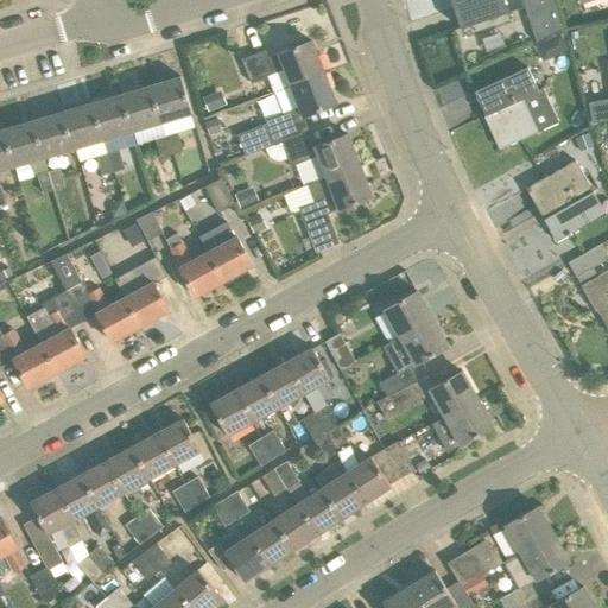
[(451,0),(461,29),(526,7),(530,21),(532,20),(532,19),(558,11),(555,0),(451,0)]
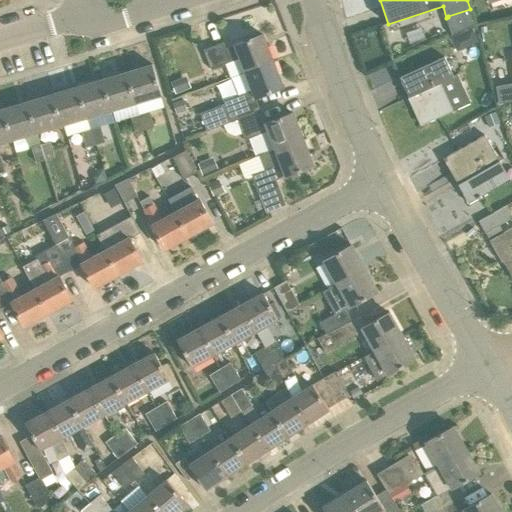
[(464,43),(470,46),(479,42),(473,28),(460,34),(464,43)]
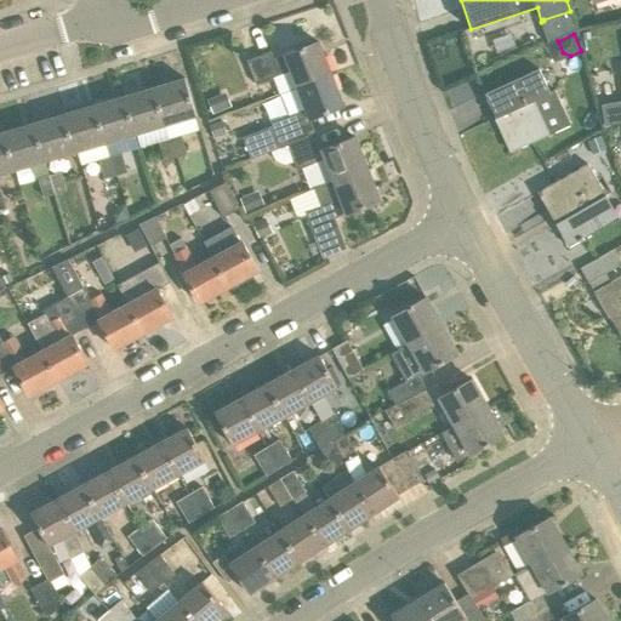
[(297,89),(331,75),(319,41),(274,60),(272,51),(248,61),(256,83),(290,70),(297,89)]
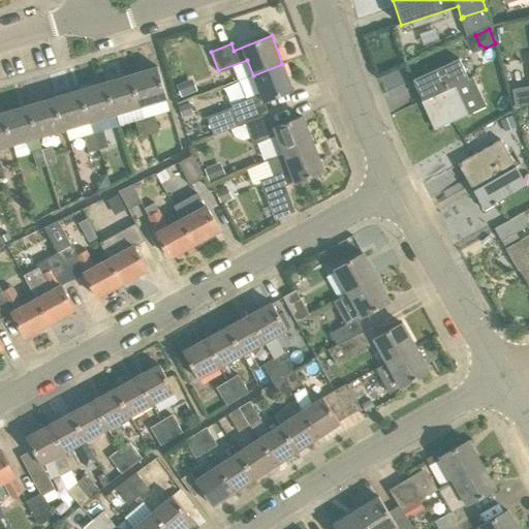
[(441,127),(469,115),(469,114),(480,109),(470,84),(459,58),(413,80),(423,100),(428,98),(441,127)]
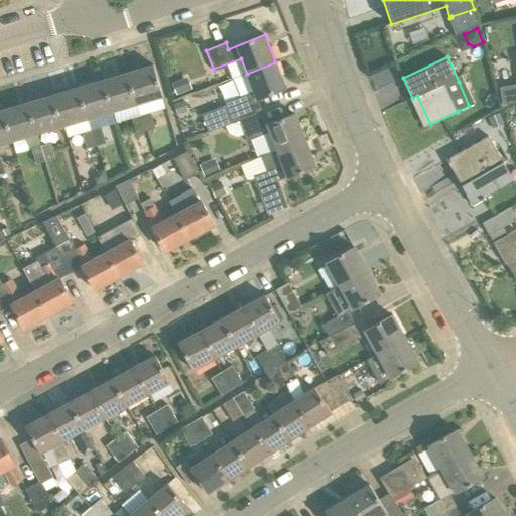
[(259,98),(267,96),(285,88),(275,62),(247,74),(233,79),(240,97),(226,102),(227,105),(203,114),(210,132),(240,120),(240,121),(265,111),(259,98)]
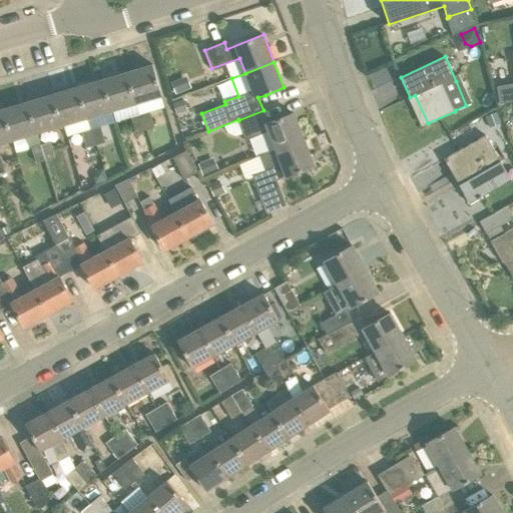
[(162,96),(158,83),(153,64),(128,72),(137,104),(162,96)]
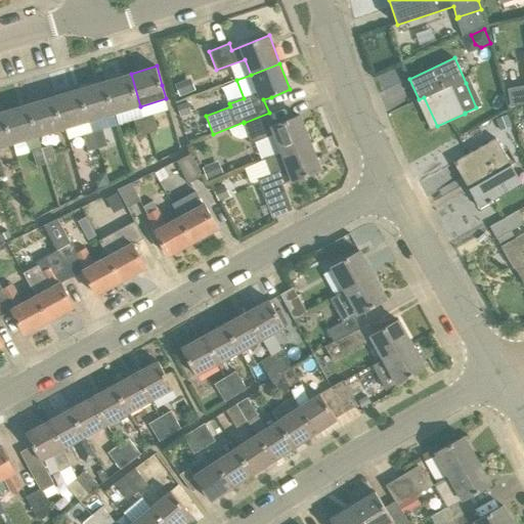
[(116,114),(140,106),(131,74),(105,81),(116,114)]
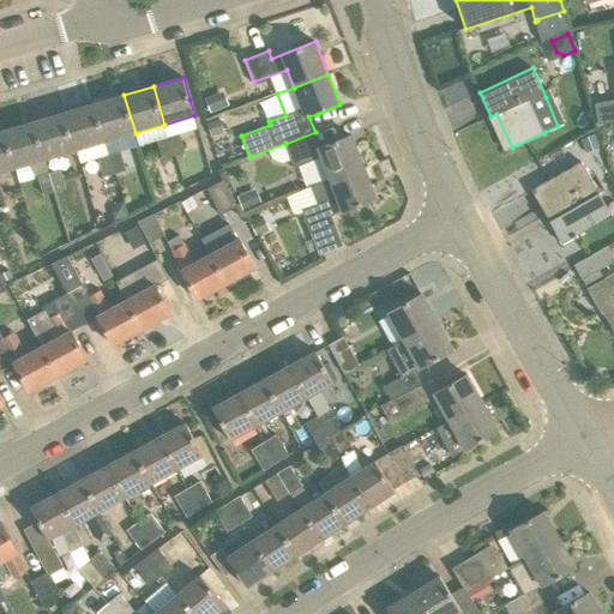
[(224,91),(205,98),(211,113),(229,106),(224,91)]
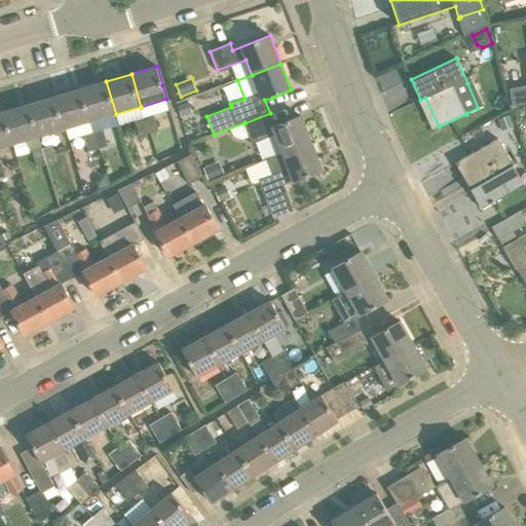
[(90,121),(116,114),(106,81),(81,88),(90,121)]
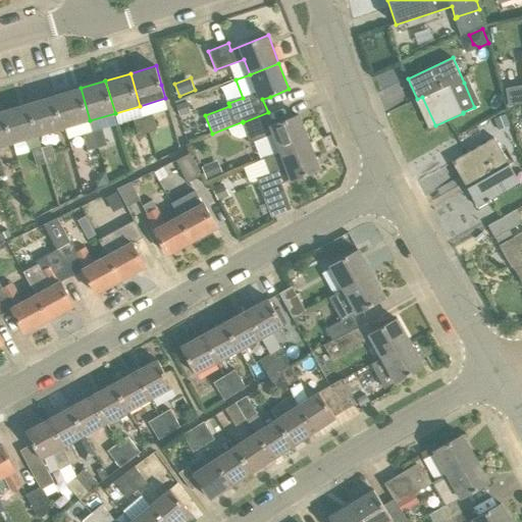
[(64,128),(90,120),(81,88),(55,96),(64,128)]
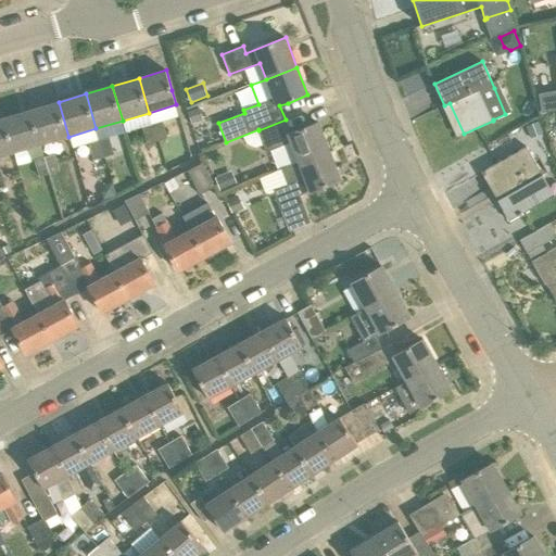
[(41,144),(68,137),(59,102),(32,110),(41,144)]
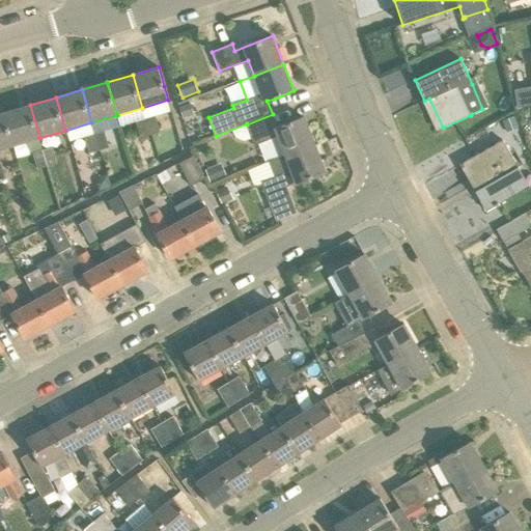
[(194,114),(191,104),(190,104),(189,104),(179,107),(184,118),(192,115),(193,114),(194,114)]
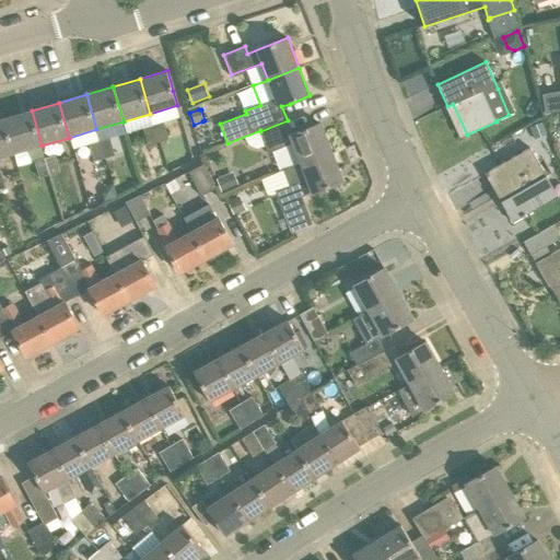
[(42,146),(32,111),(4,119),(15,154),(28,150),(32,162),(35,161),(45,158),(42,146)]
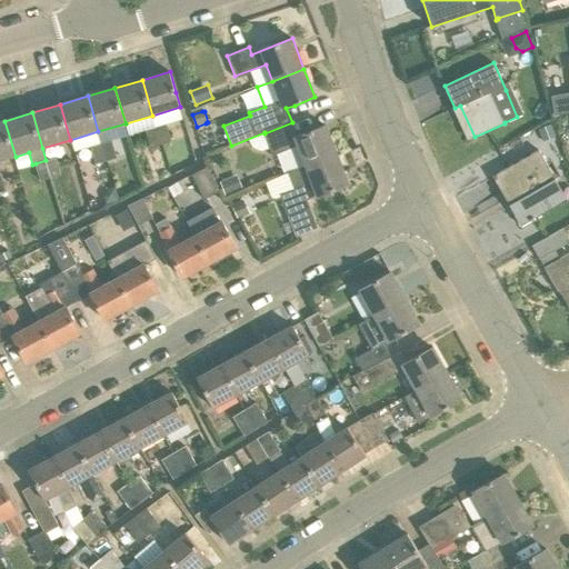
[(0,160),(16,157),(5,121),(0,121),(0,160)]
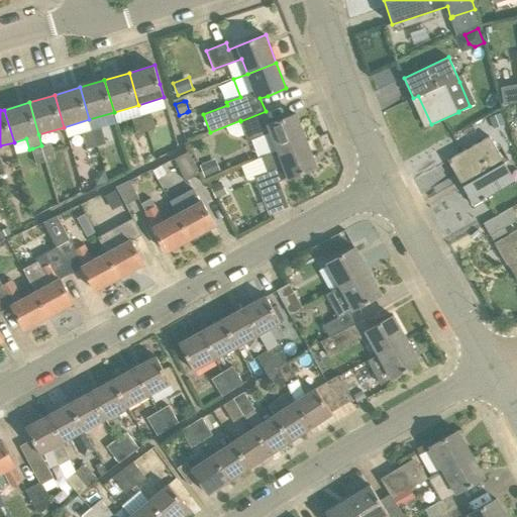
[(296,114),(270,124),(266,111),(240,121),(248,141),(257,137),(265,158),(307,141),(296,114)]
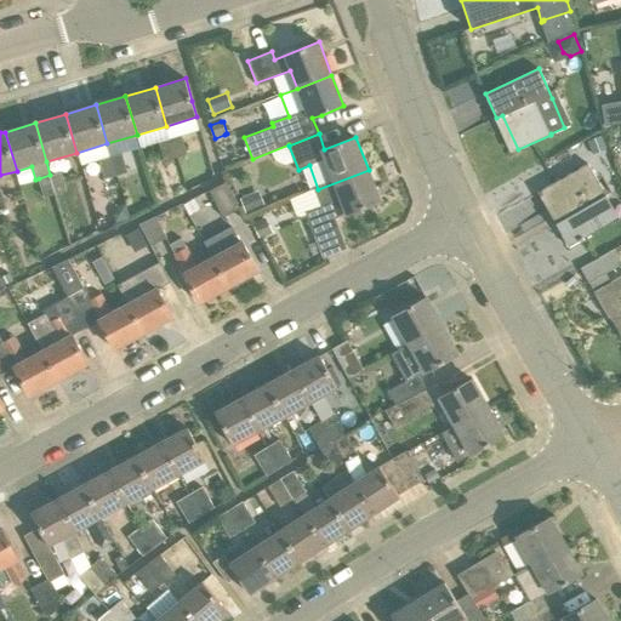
[(176,158),(188,154),(182,136),(170,140),(176,158)]
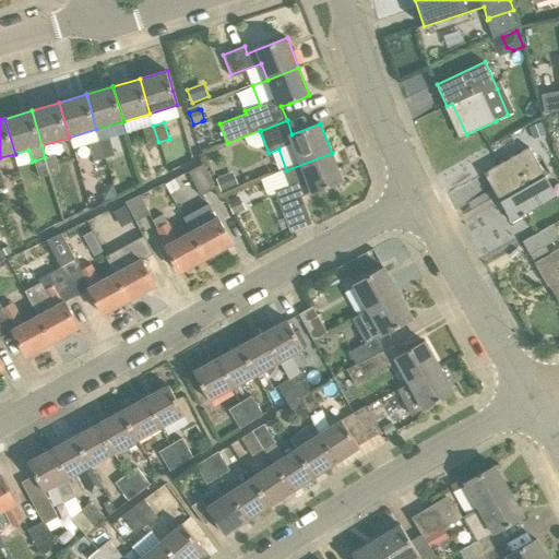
[(534,139),(545,134),(540,122),(530,128),(534,139)]
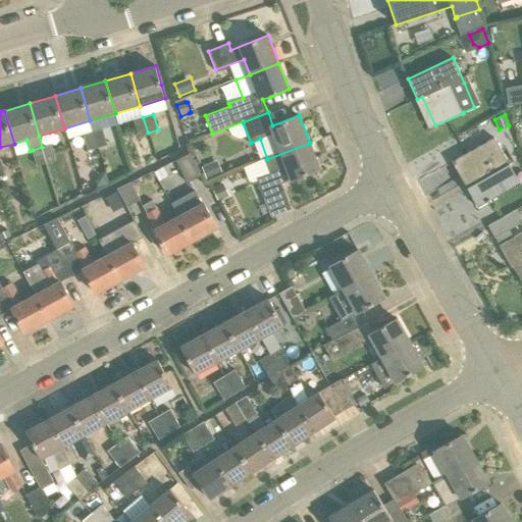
[(139,136),(148,133),(143,117),(135,120),(139,136)]
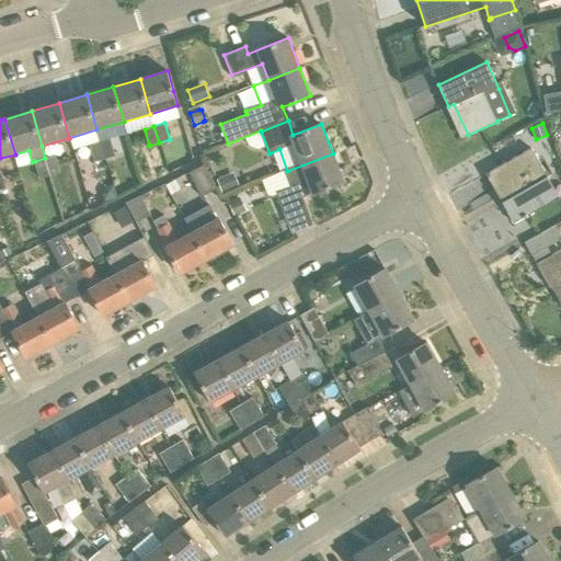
[(100,141),(105,159),(116,156),(112,138),(100,141)]
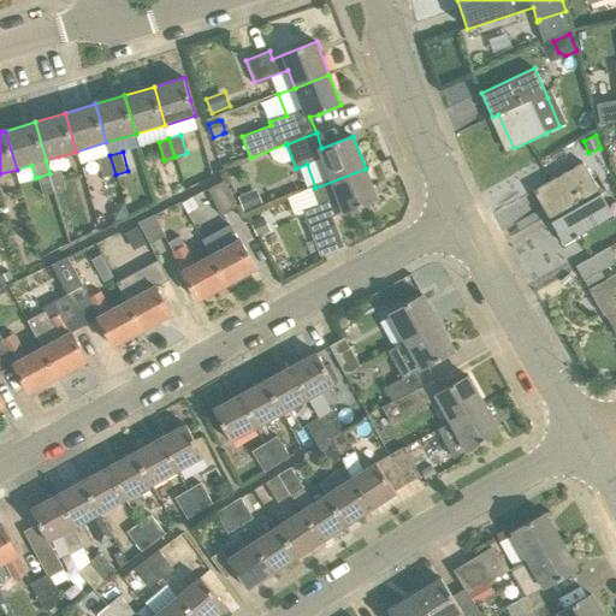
[(105,177),(116,175),(110,155),(100,159),(105,177)]
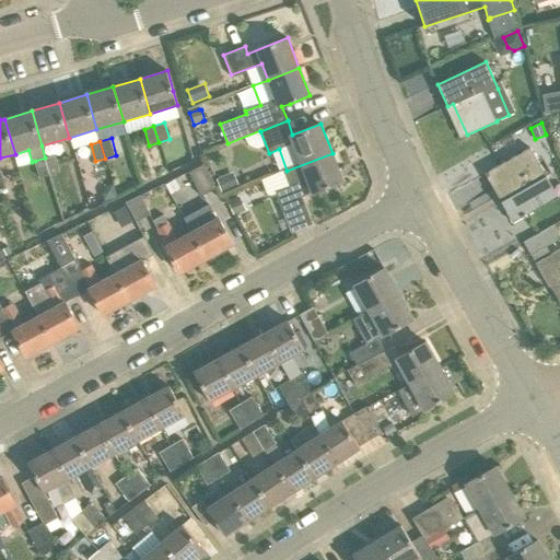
[(513,223),(559,196),(532,148),(489,171),(505,200),(501,201),(513,223)]
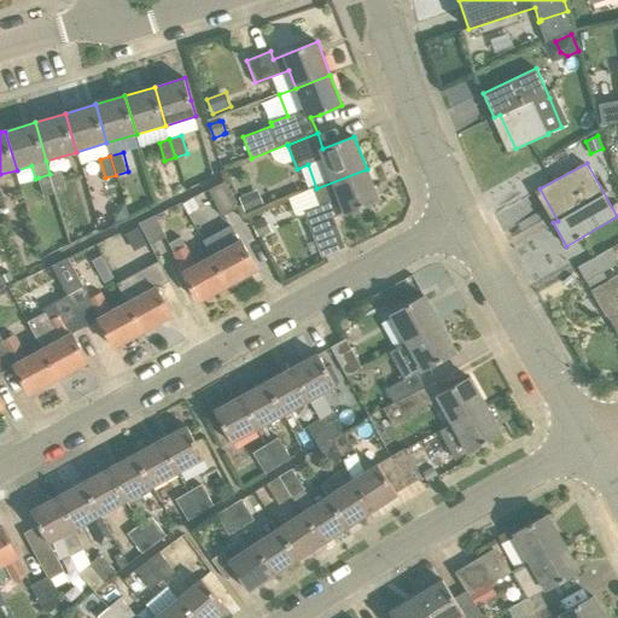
[(304,211),(313,234),(337,225),(334,217),(379,200),(367,169),(316,188),(322,204),(304,211)]
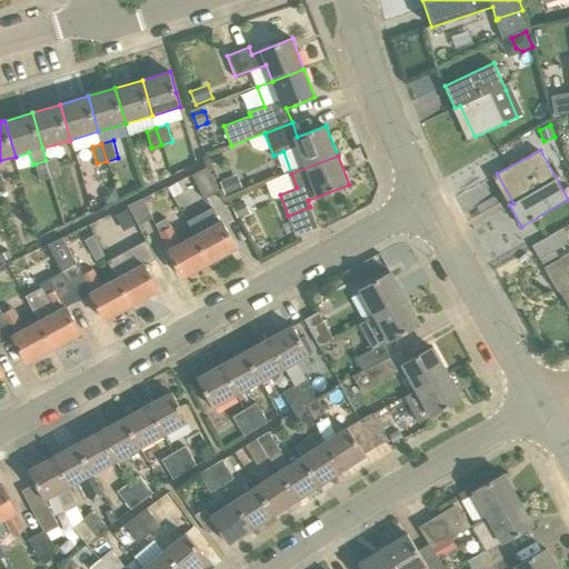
[(46,160),(51,178),(61,175),(57,157),(46,160)]
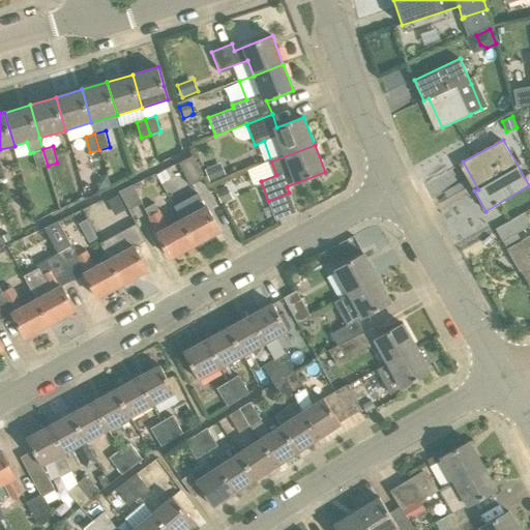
[(38,168),(48,166),(42,149),(33,152),(38,168)]
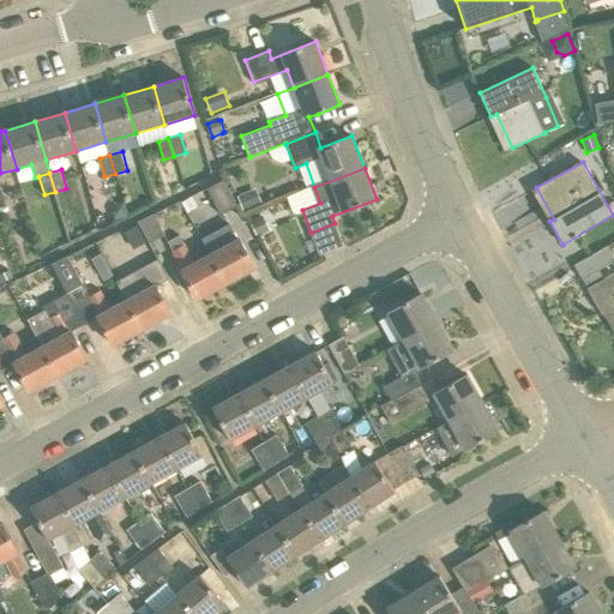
[(209,188),(222,214),(239,205),(226,180),(209,188)]
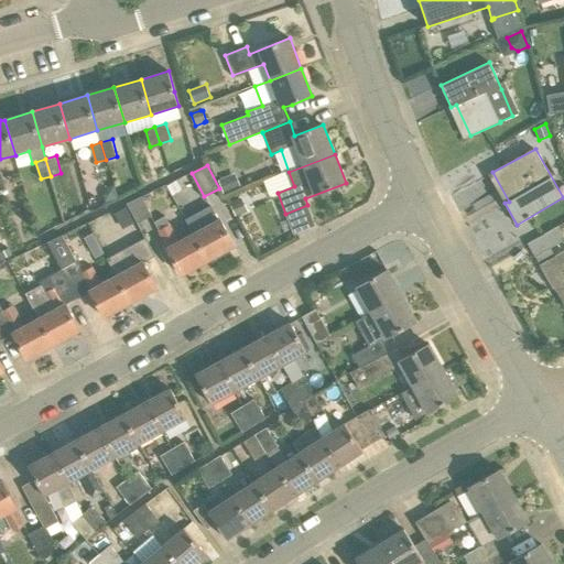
[(219,181),(225,194),(241,186),(236,174),(219,181)]
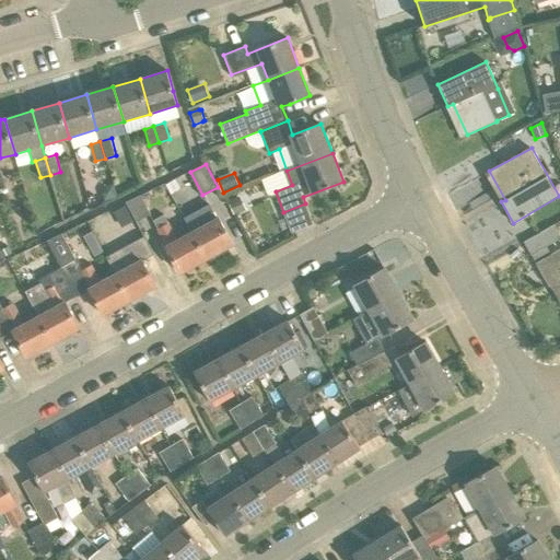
[(105,186),(102,193),(105,201),(118,197),(114,184),(105,186)]
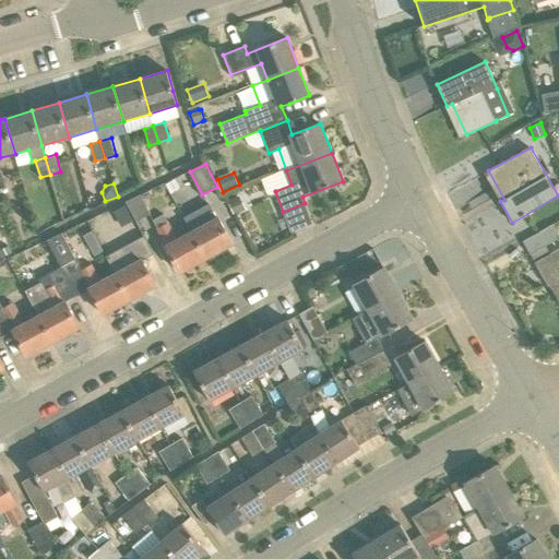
[(127,202),(138,222),(151,214),(140,194),(127,202)]
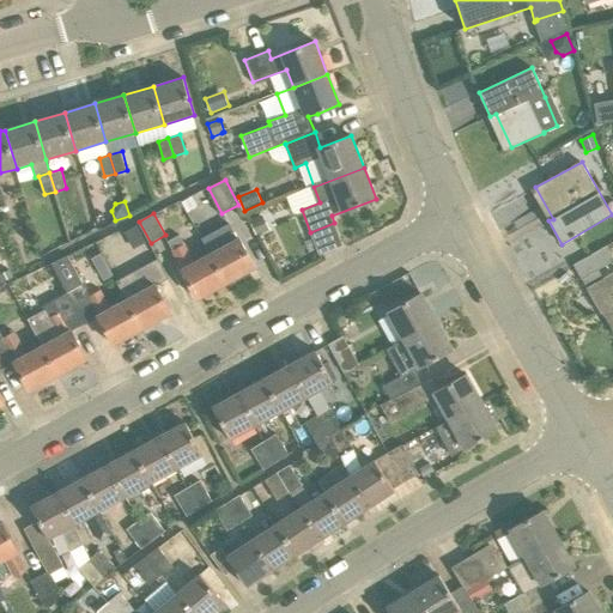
[(263,214),(250,222),(258,236),(271,230),(263,214)]
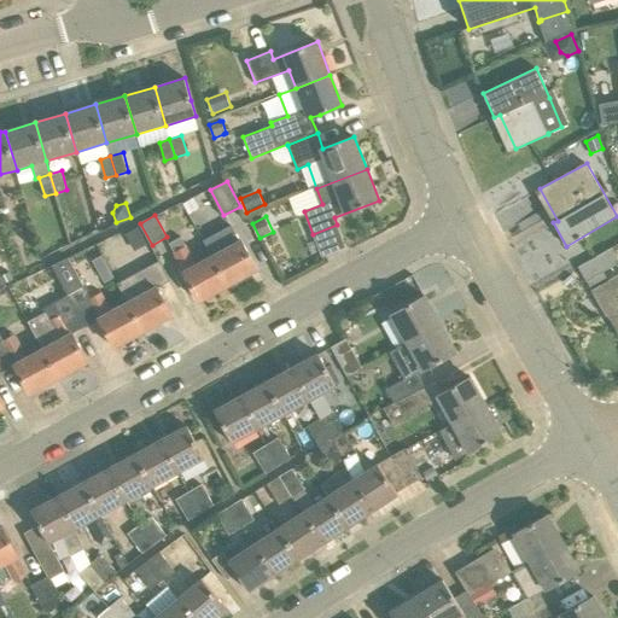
[(257,269),(240,239),(239,239),(232,226),(207,240),(214,254),(211,256),(227,286),(257,269)]
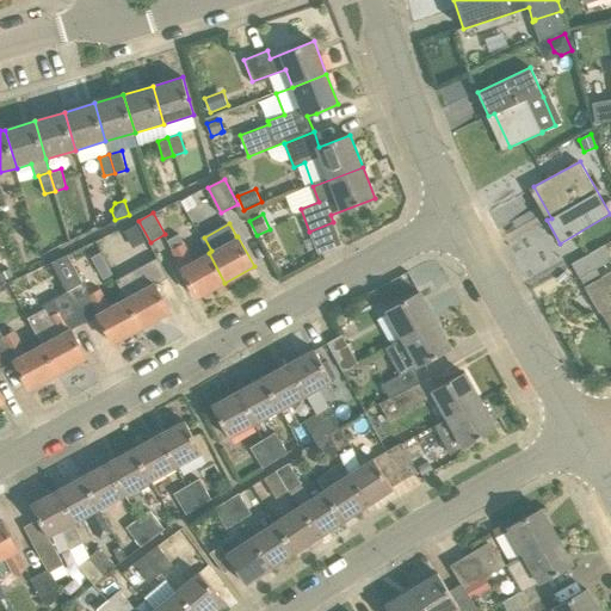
[(137,226),(124,233),(133,248),(146,241),(137,226)]
